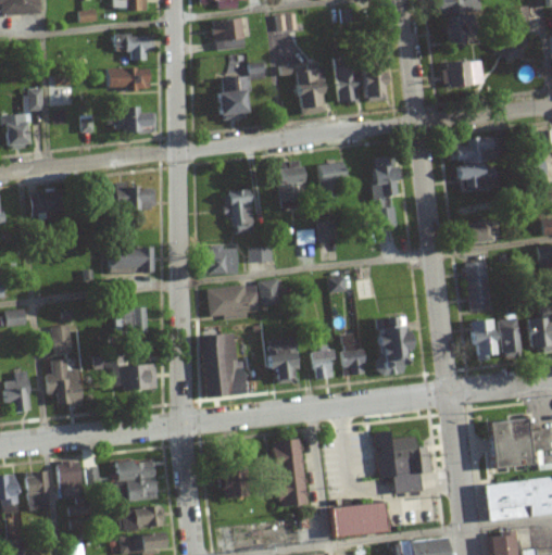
[(40,12),(39,0),(0,0),(0,1),(0,2),(1,14),(40,12)]
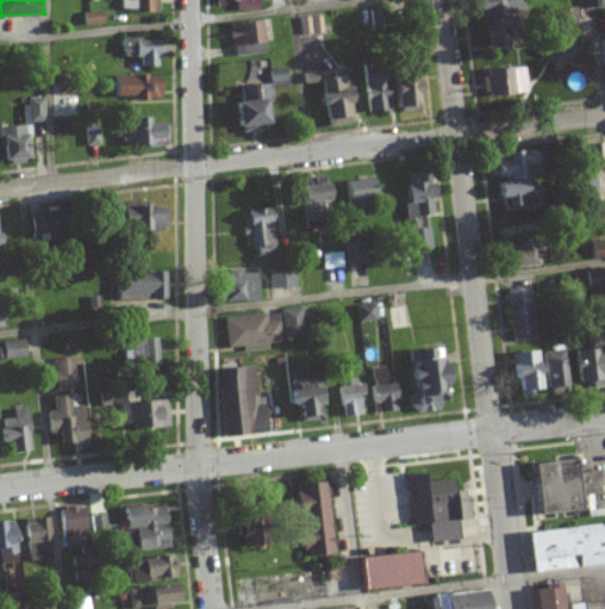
[(122,0),(123,10),(161,8),(161,0),(122,0)]
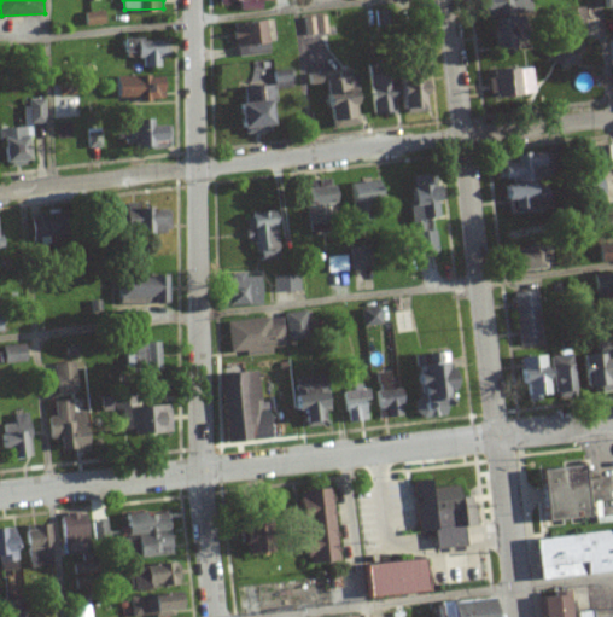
[(222,0),(222,1),(241,1),(241,10),(263,9),(263,0),(275,0),(222,0)]
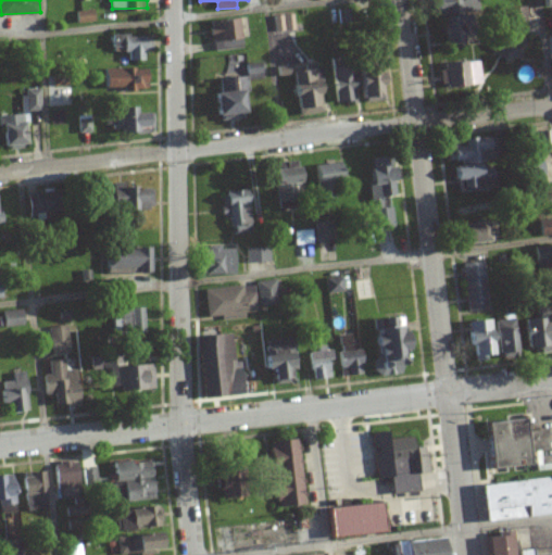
[(440,0),(443,42),(463,41),(462,12),(480,11),(479,0),(440,0)]
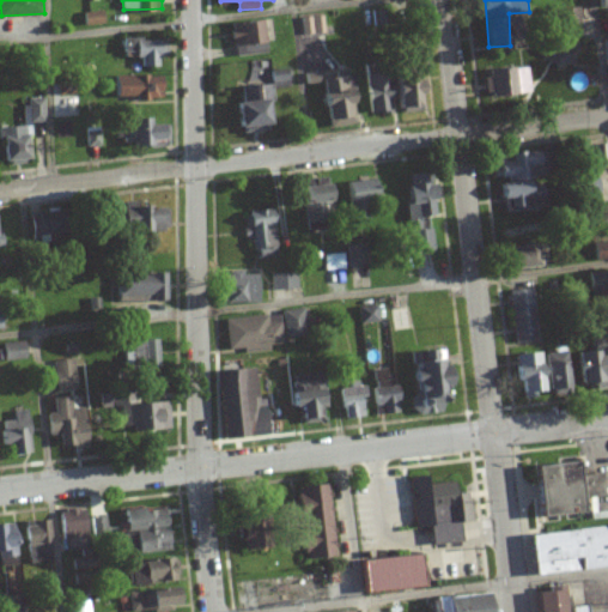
[(558,7),(558,29),(584,28),(583,6),(558,7)]
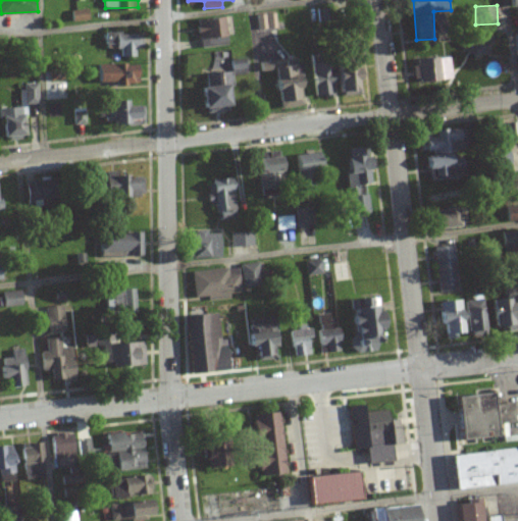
[(72,9),(73,20),(90,19),(89,8),(72,9)]
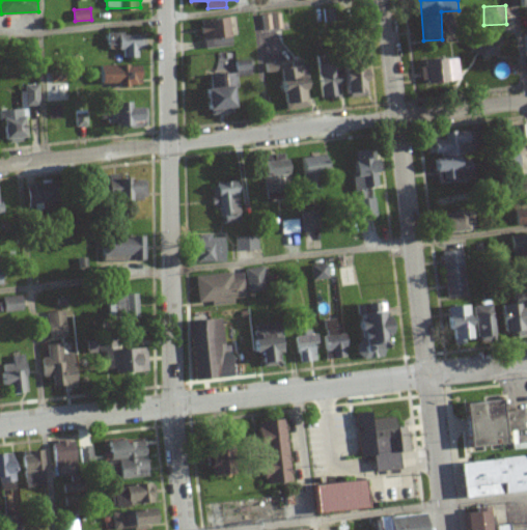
[(284,14),(265,14),(265,28),(284,28),(284,14)]
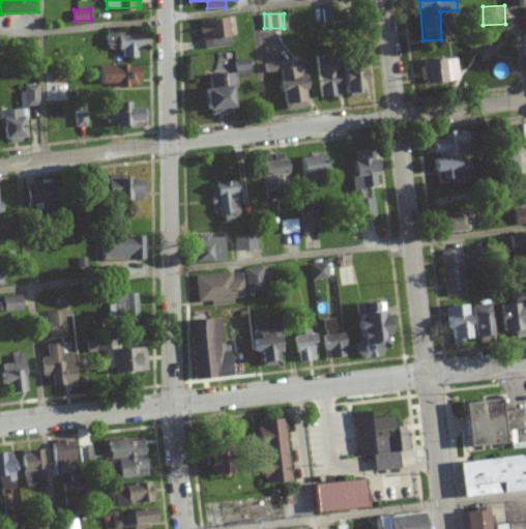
[(233,47),(232,17),(204,19),(205,48),(233,47)]
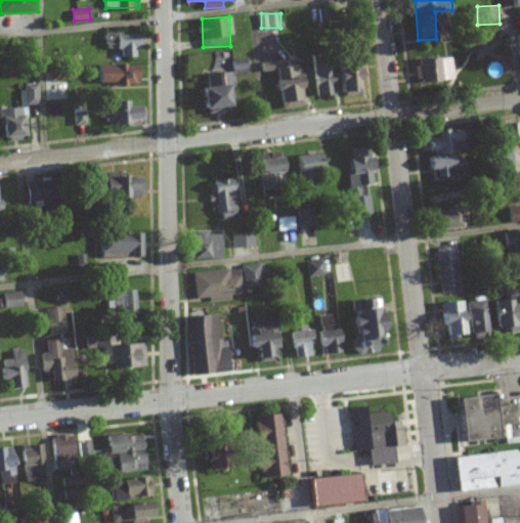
[(123,56),(138,56),(138,47),(143,47),(142,32),(106,33),(106,46),(123,46),(123,56)]
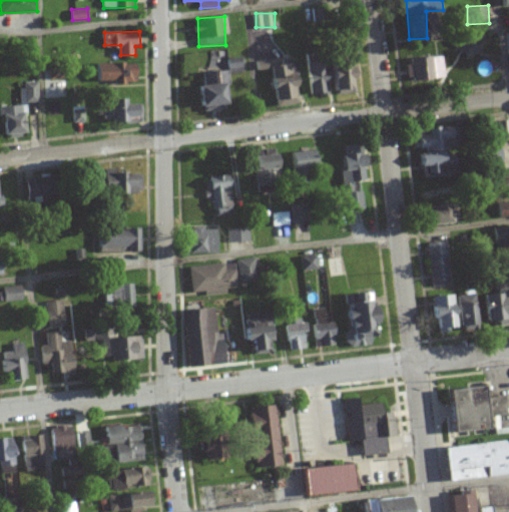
[(467,53),(484,51),(482,35),(465,37),(467,53)]
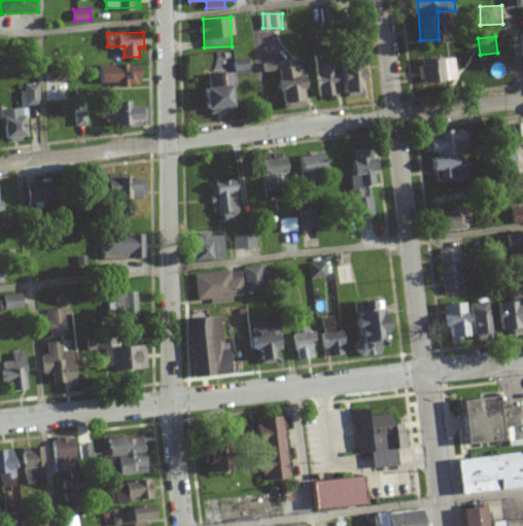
[(421,58),(422,82),(459,81),(458,57),(421,58)]
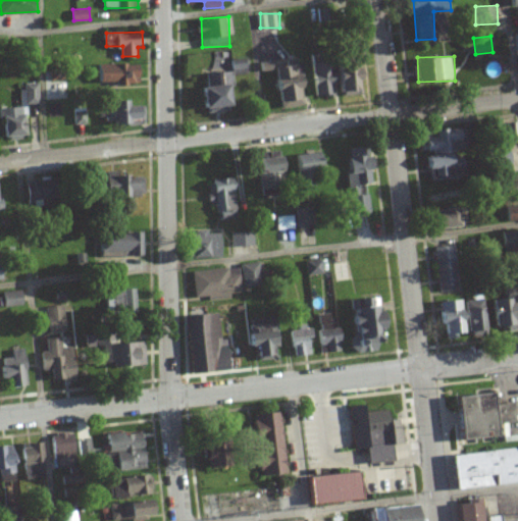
[(302,104),(301,73),(300,58),(281,59),(282,67),(274,67),(276,105),(302,104)]
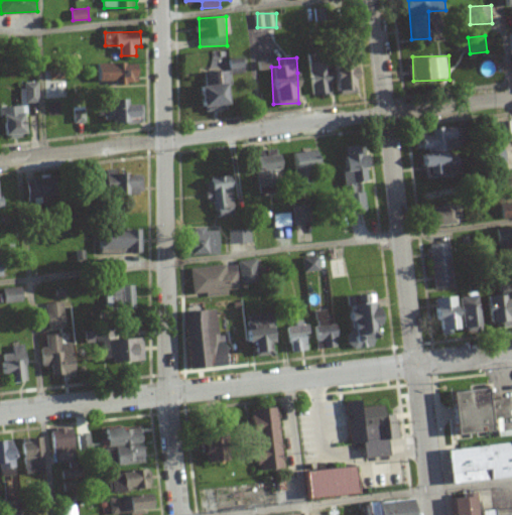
[(226,108),(224,85),(231,84),(230,74),(245,73),(243,58),(219,60),(220,71),(206,72),(207,84),(198,85),(200,111),(226,108)]
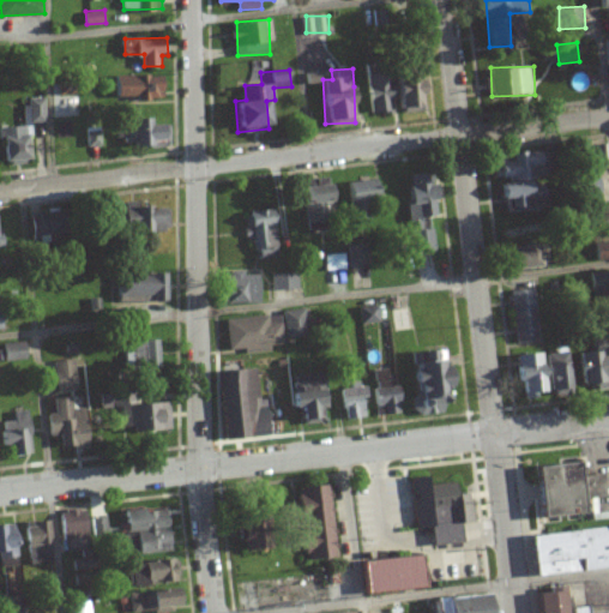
[(391,112),(390,72),(368,72),(369,113),(391,112)]
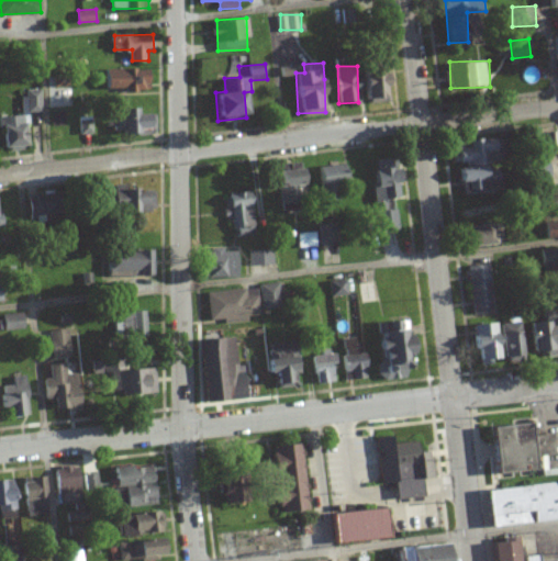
[(363,98),(386,97),(384,67),(361,68),(363,98)]
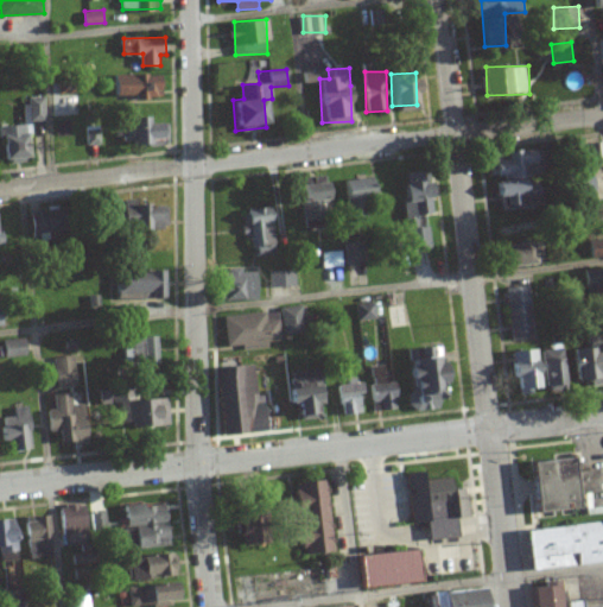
[(114,97),(162,96),(160,74),(113,74),(114,97)]
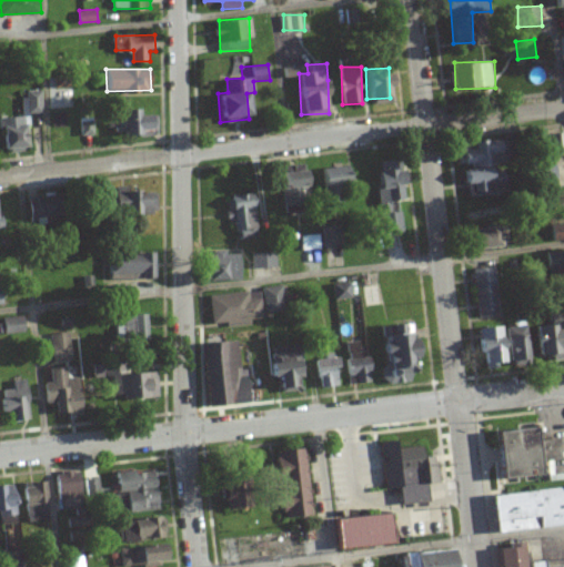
[(43,89),(24,90),(26,113),(44,113),(43,89)]
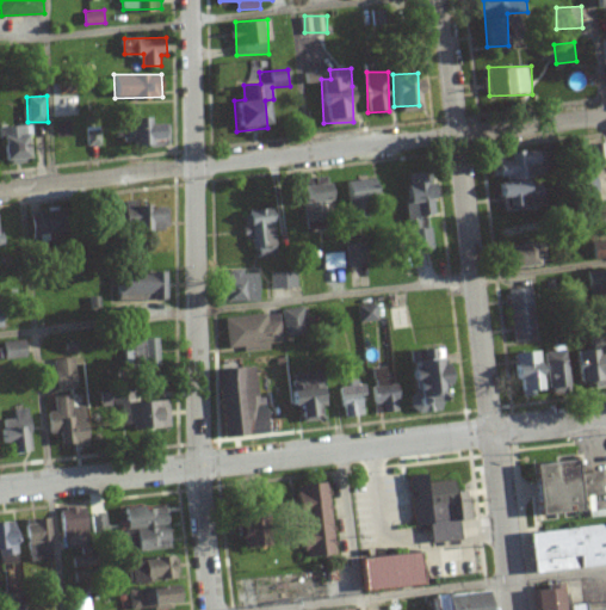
[(149,116),(124,116),(124,145),(150,145),(150,142),(161,142),(161,141),(169,141),(169,123),(149,123),(149,116)]
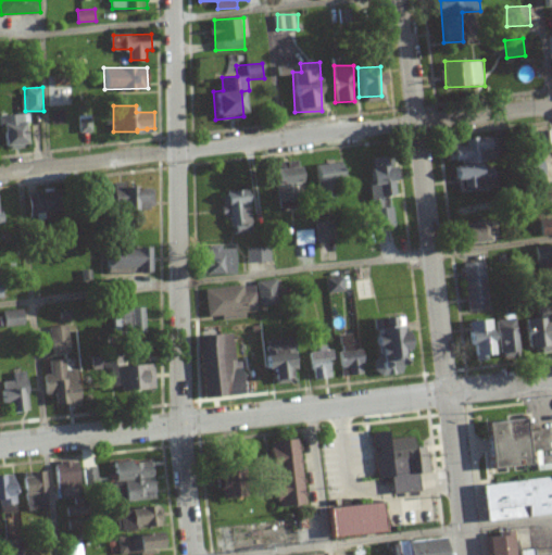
[(5,149),(27,147),(24,113),(2,115),(5,149)]
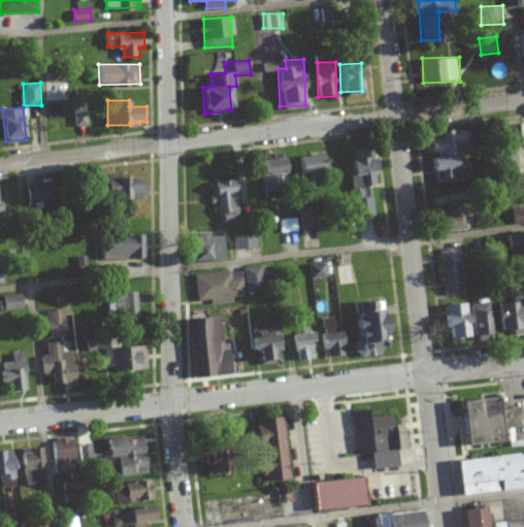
[(523,123),(508,123),(509,143),(523,143),(523,123)]
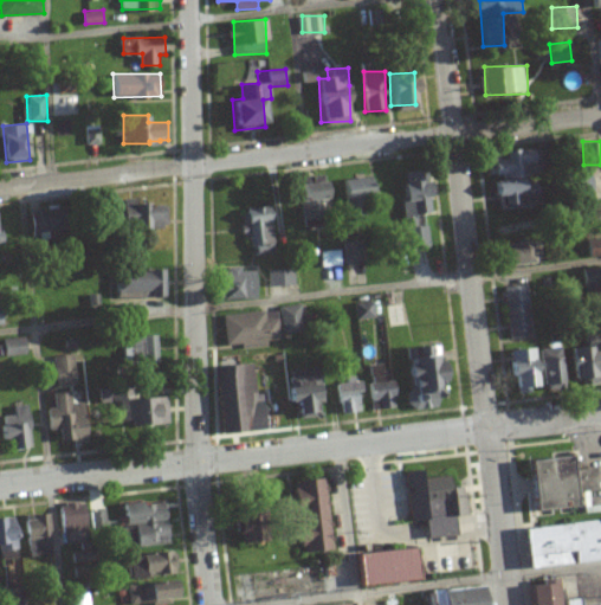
[(505,149),(505,154),(489,155),(490,175),(536,174),(536,148),(505,149)]
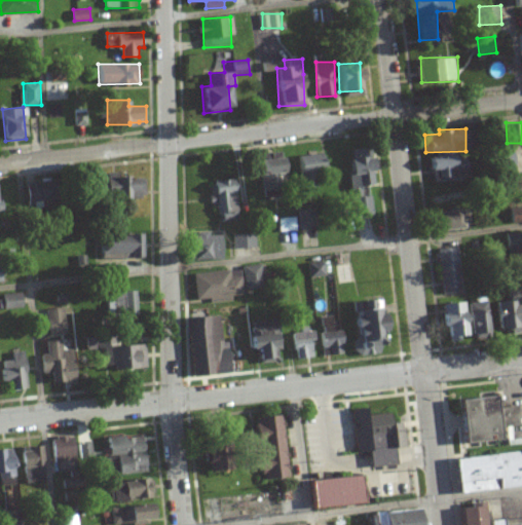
[(375,213),(374,195),(364,196),(363,185),(375,183),(372,156),(367,157),(365,147),(351,148),(352,158),(349,158),(355,215),(375,213)]
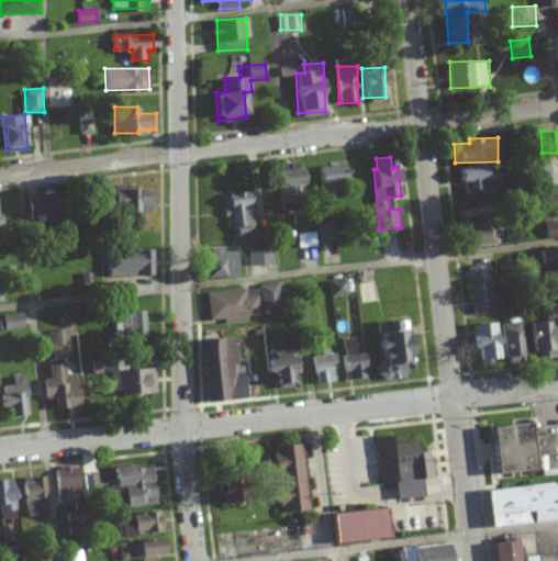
[(554,178),(553,157),(536,158),(537,178),(554,178)]
